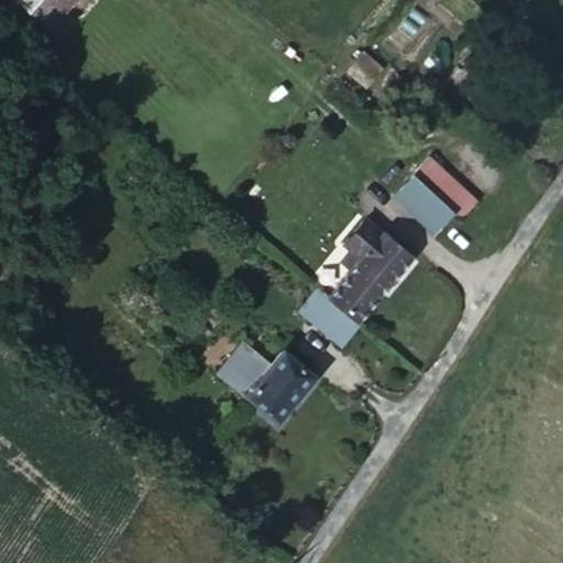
[(15,0),(30,13),(42,0),(15,0)]
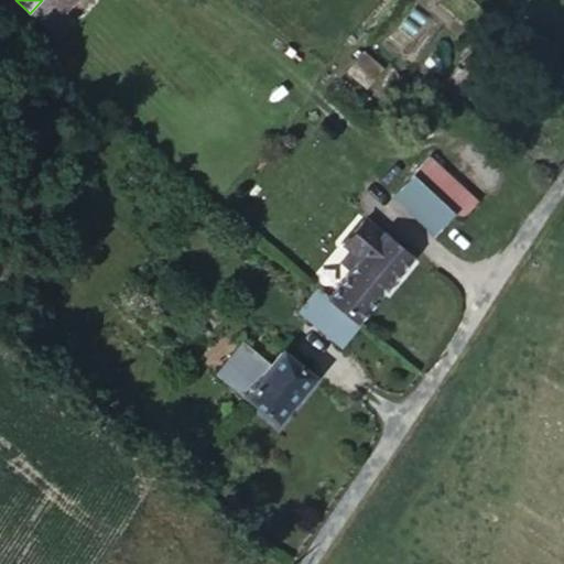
[(42,0),(30,13),(44,26),(68,0),(42,0)]
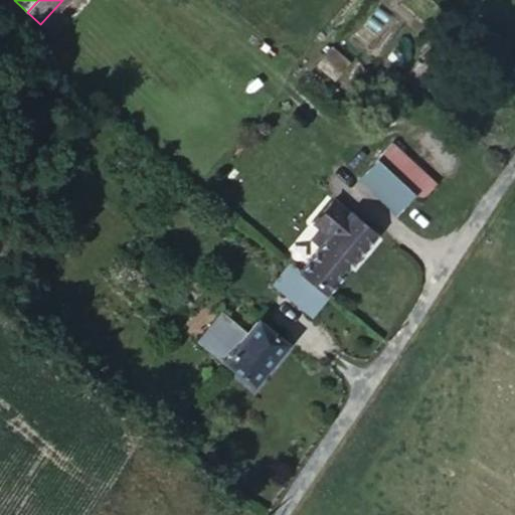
[(391,143),(360,177),(397,213),(413,195),(419,202),(436,184),(391,143)]
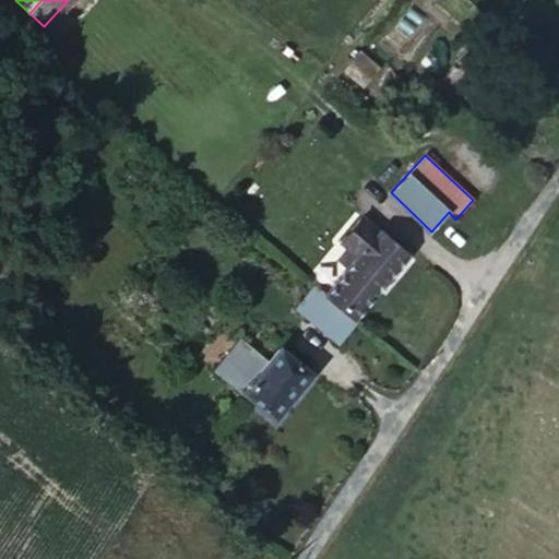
[(347,248),(356,257),(347,269),(324,295),(355,319),(409,256),(380,230),(378,233),(360,217),(340,241),(347,248)]
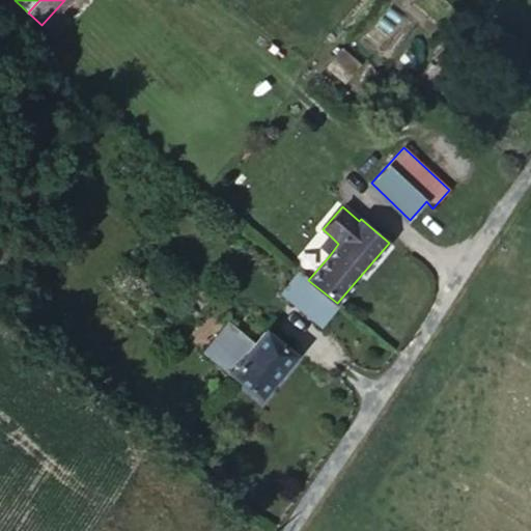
[(320,247),(330,255),(338,244),(330,235),(320,247)]
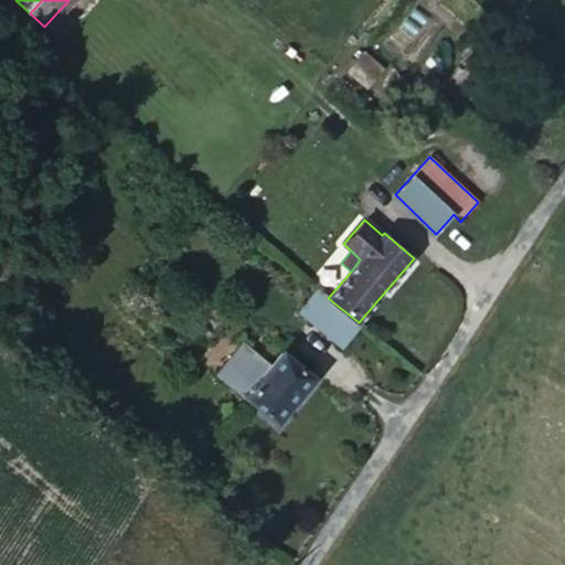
[(318,290),(302,308),(312,316),(328,298),(318,290)]
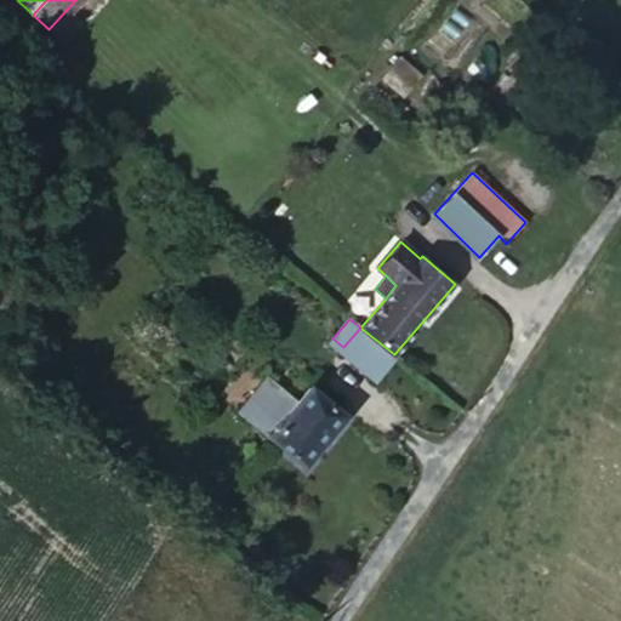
[(394,354),(360,328),(343,347),(332,339),(329,343),(374,381),(394,354)]
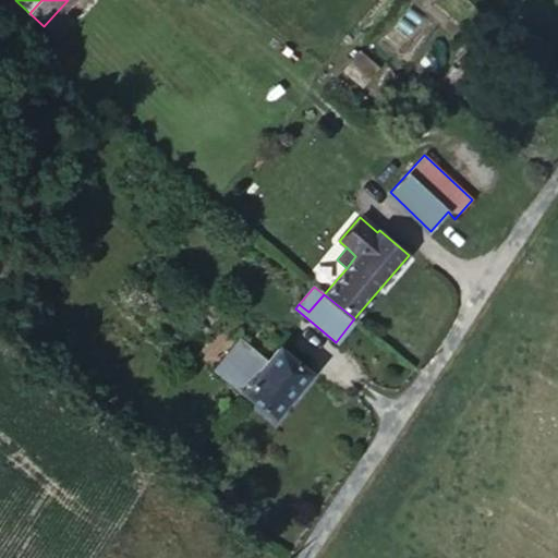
[(237,344),(215,371),(273,417),(310,373),(279,348),(264,364),(261,361),(258,362),(237,344)]
